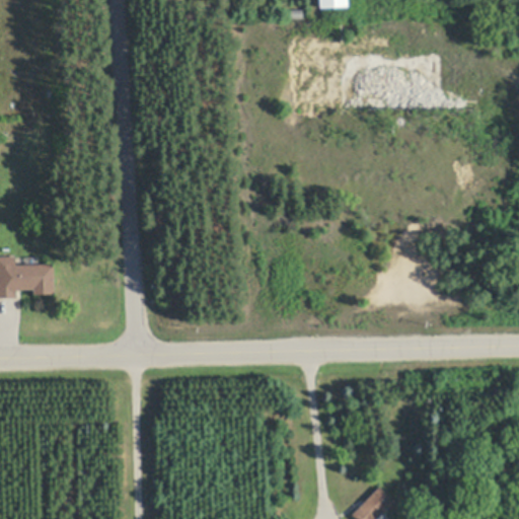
[(344,7),(343,0),(315,0),(316,8),(344,7)]
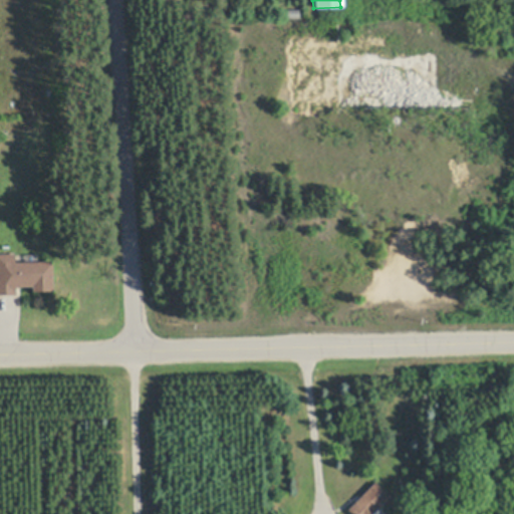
[(300,16),(288,16),(288,9),(300,8),(300,16)]
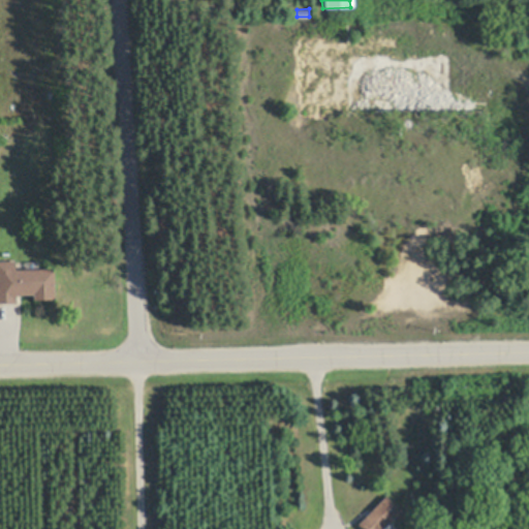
[(0,260),(17,260),(17,269),(55,268),(56,297),(35,298),(34,292),(21,292),(21,294),(18,294),(18,302),(0,302),(0,260)]
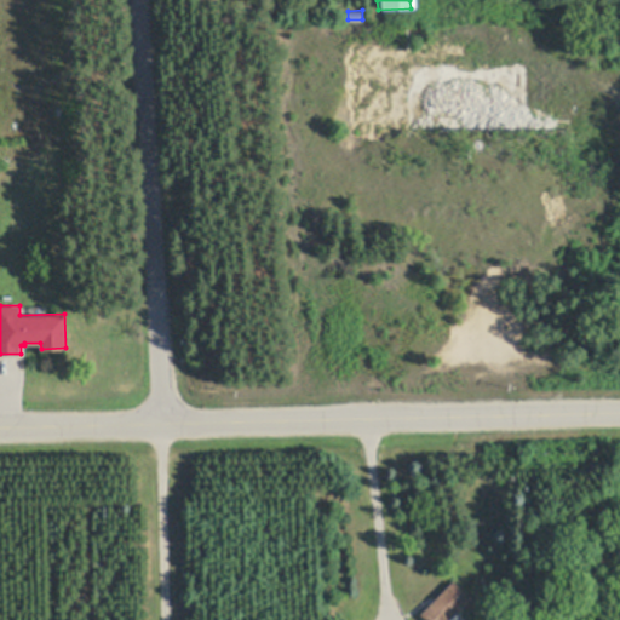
[(471,596),(448,619),(429,619),(422,613),(454,579),(471,596)]
